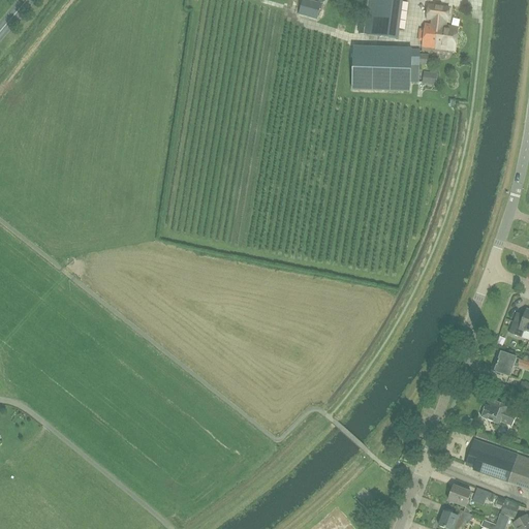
[(321,4),(305,0),(303,0),(299,16),(317,20),(321,4)]
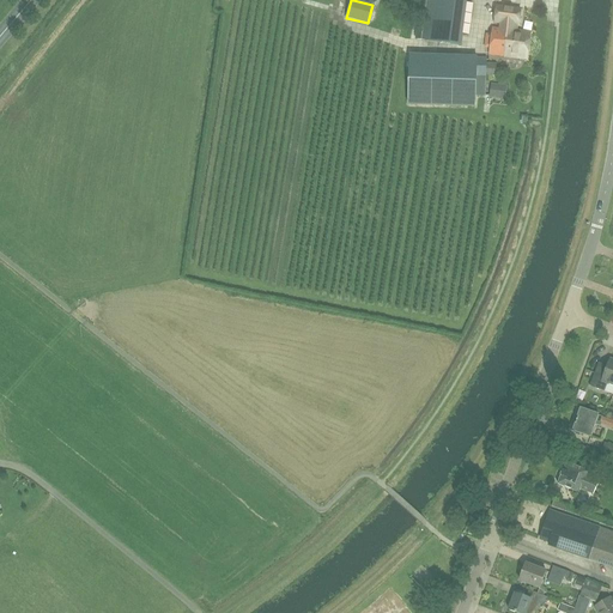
[(461,46),(467,2),(466,0),(420,0),(417,40),(439,42),(461,46)]
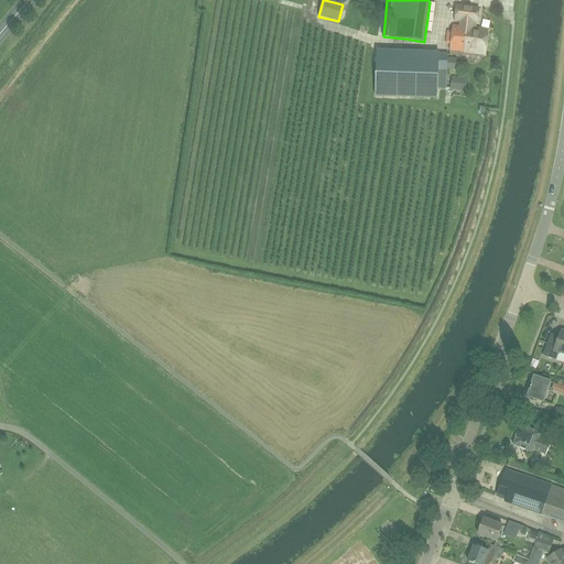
[(485,55),(488,30),(477,29),(478,24),(480,12),(456,9),(454,21),(459,21),(458,26),(453,26),(451,51),(485,55)]
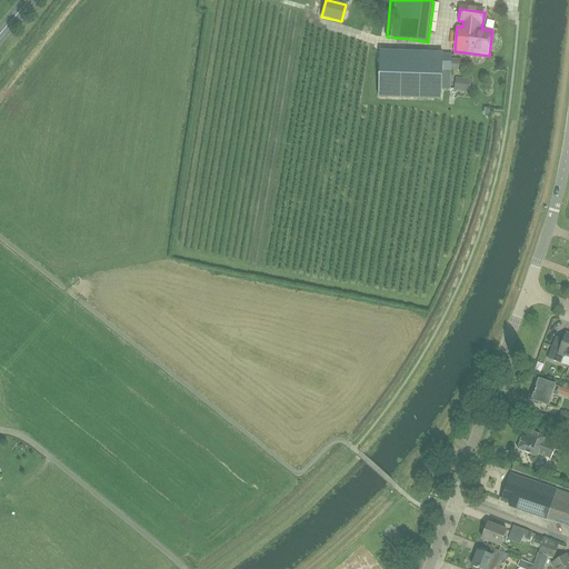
[(380,52),(379,97),(441,99),(441,70),(455,70),(455,55),(380,52)]
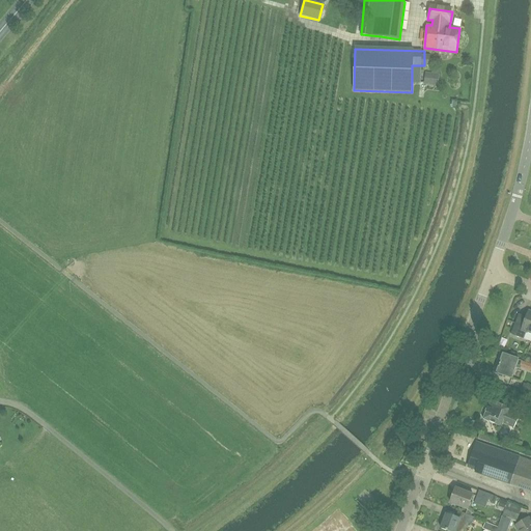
[(439,77),(425,75),(424,84),(438,86),(439,77)]
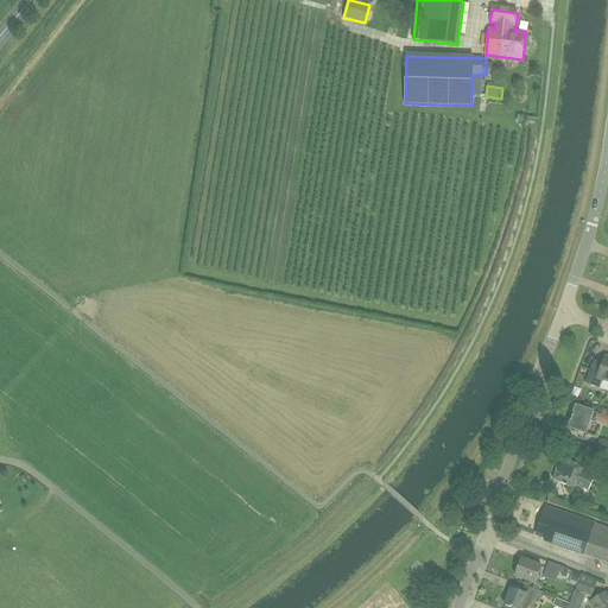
[(605,381),(607,382),(607,356),(605,356),(599,373),(589,369),(584,384),(600,388),(602,384),(605,381)]
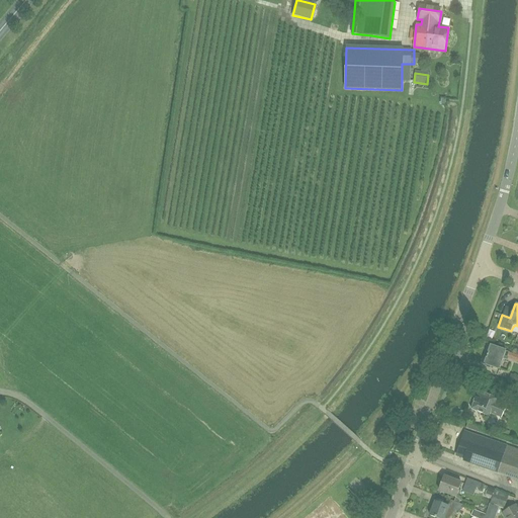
[(500,368),(506,351),(491,346),(485,364),(500,369),(500,368)]
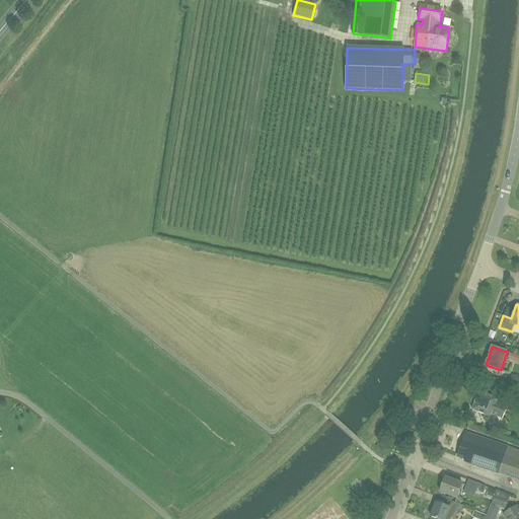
[(518,355),(507,352),(501,369),(507,371),(511,359),(518,361),(518,355)]
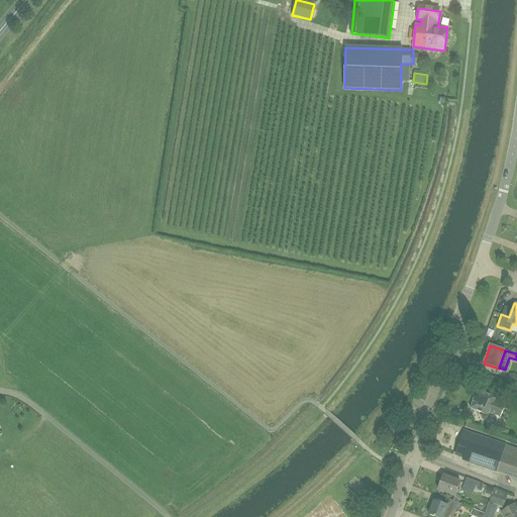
[(500,417),(505,406),(494,401),(496,398),(479,390),(478,390),(478,391),(471,407),(471,408),(488,415),(490,412),(500,417)]
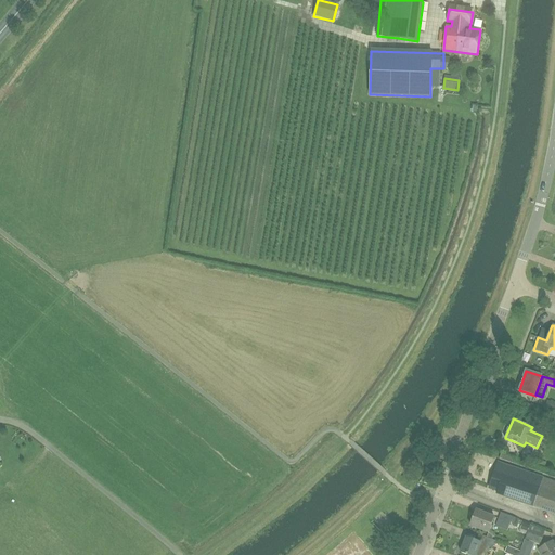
[(528,462),(501,453),(500,459),(526,467),(528,462)]
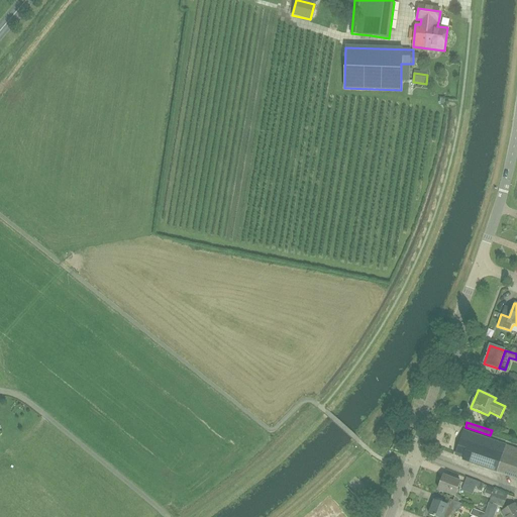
[(462,459),(497,472),(506,445),(463,430),(455,454),(463,457),(462,459)]
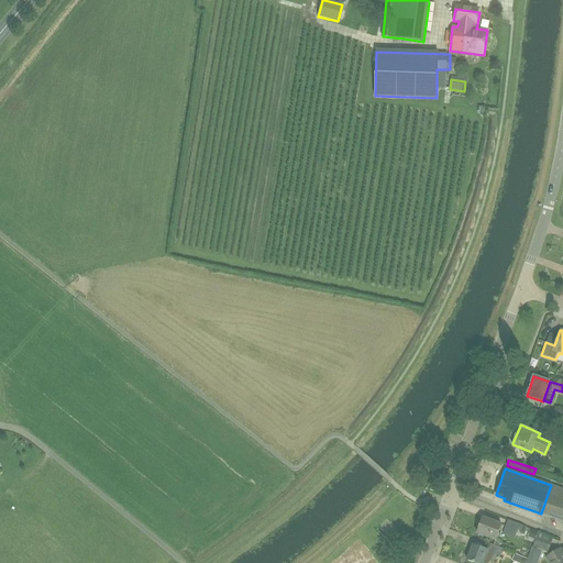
[(562,488),(551,485),(541,514),(562,521),(562,488)]
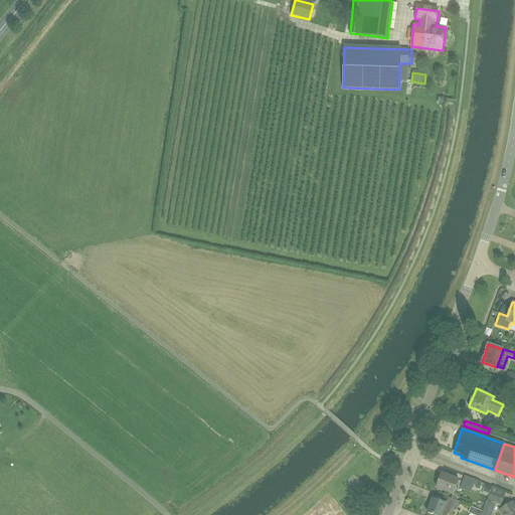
[(459,481),(442,474),(436,488),(453,495),(459,481)]
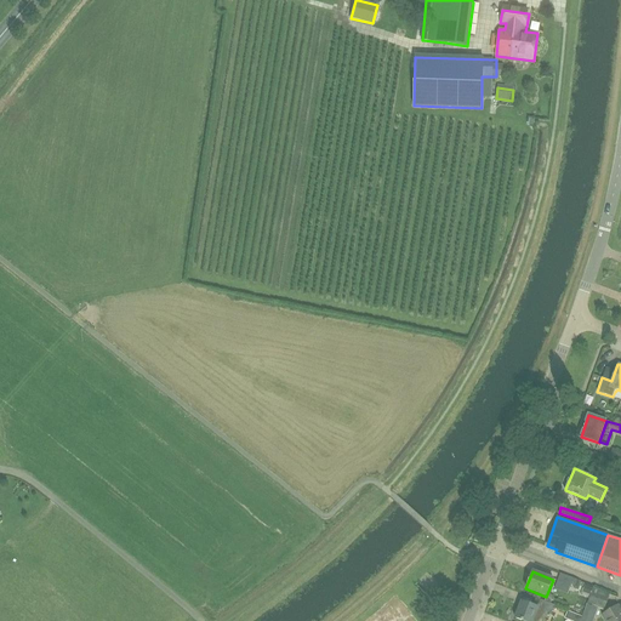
[(558,581),(571,586),(574,579),(560,574),(558,581)]
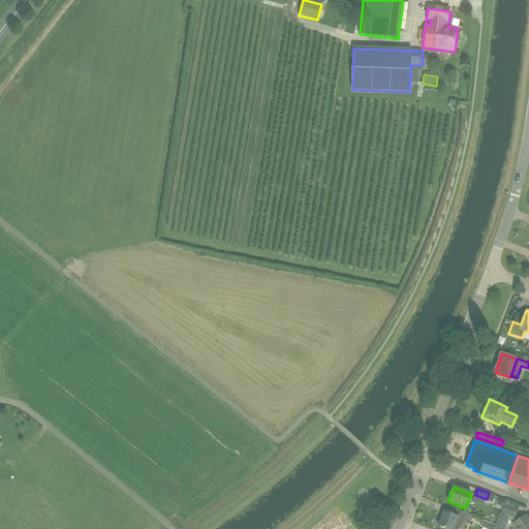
[(503,507),(500,515),(510,519),(514,510),(503,507)]
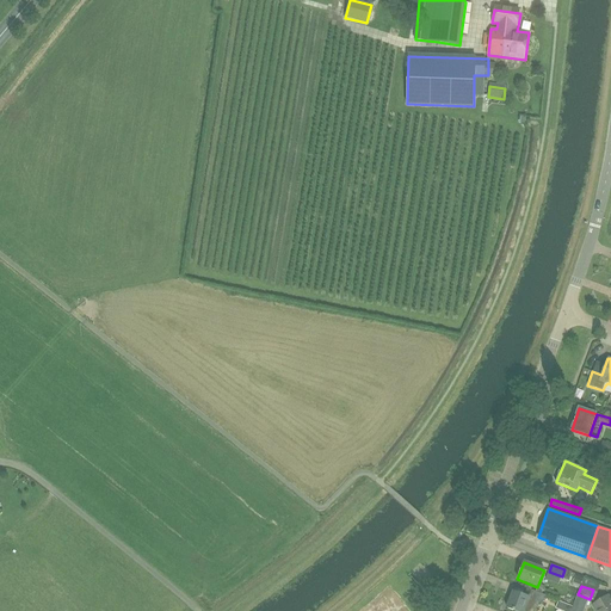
[(513,591),(507,608),(514,610),(534,610),(538,602),(542,603),(545,596),(528,588),(525,596),(513,591)]
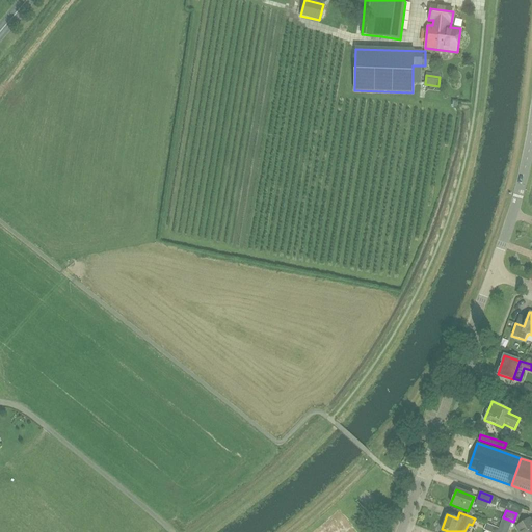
[(500,528),(498,531),(509,531),(513,522),(503,517),(499,528),(500,528)]
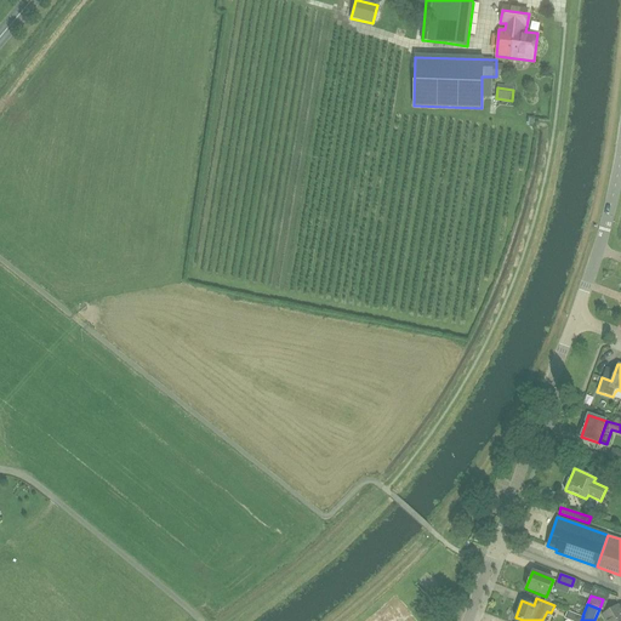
[(620,620),(620,609),(619,605),(602,615),(605,620),(620,620)]
